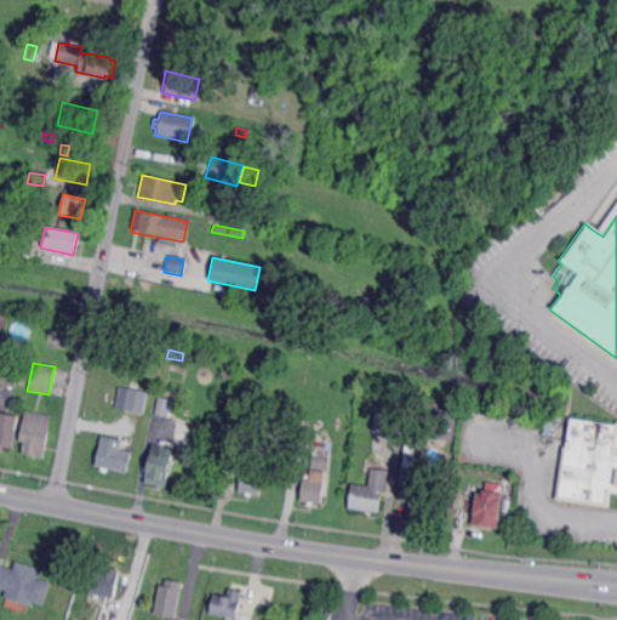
[(13,388),(0,386),(0,368),(17,371),(13,388)]
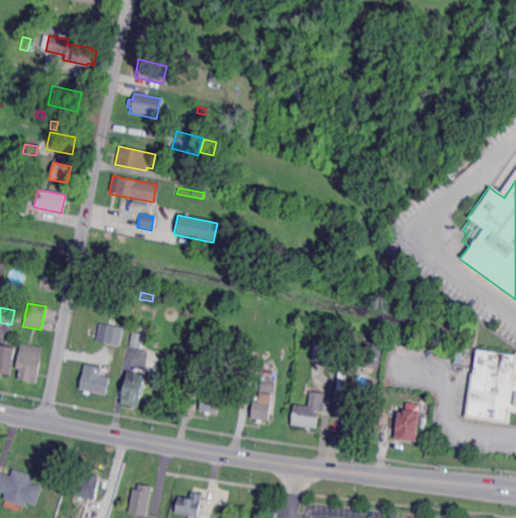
[(114,326),(122,328),(118,346),(94,341),(98,322),(106,324),(108,319),(115,320),(114,326)]
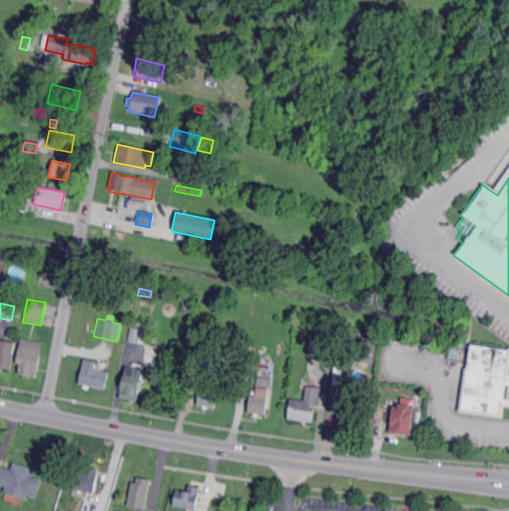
[(145,345),(127,342),(129,328),(147,331),(145,345)]
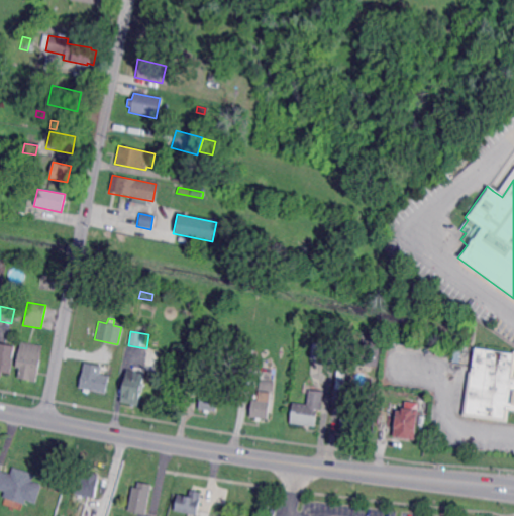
[(376,368),(358,366),(362,340),(379,342),(376,368)]
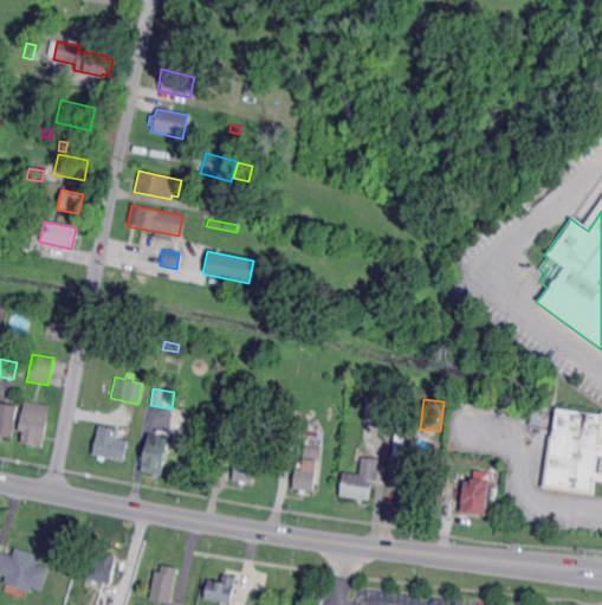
[(40,448),(20,443),(23,431),(18,430),(24,401),(39,405),(38,412),(46,413),(40,448)]
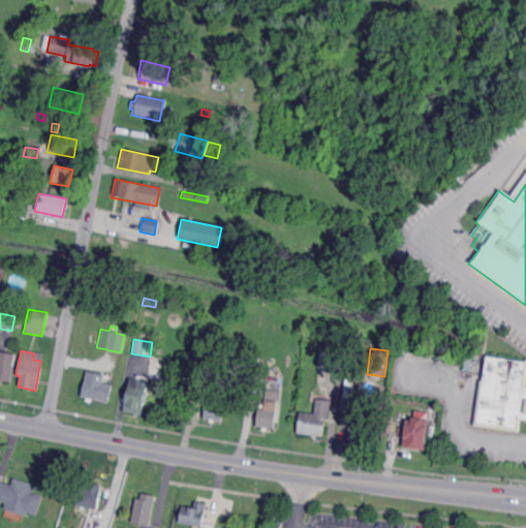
[(9,383),(1,381),(0,386),(0,353),(14,356),(9,383)]
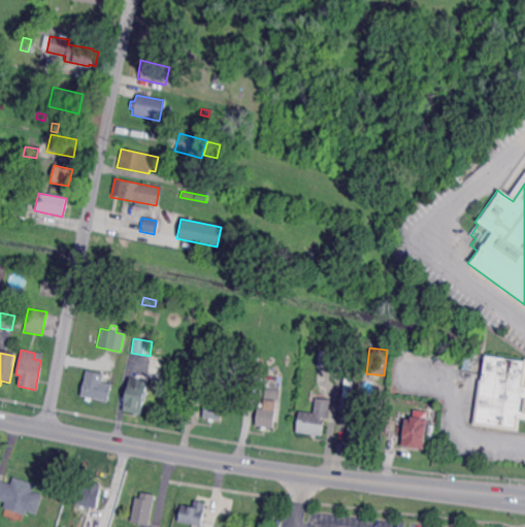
[(524,376),(524,385),(524,419),(519,419),(517,431),(471,425),(478,380),(481,380),(484,355),(524,360),(524,376)]
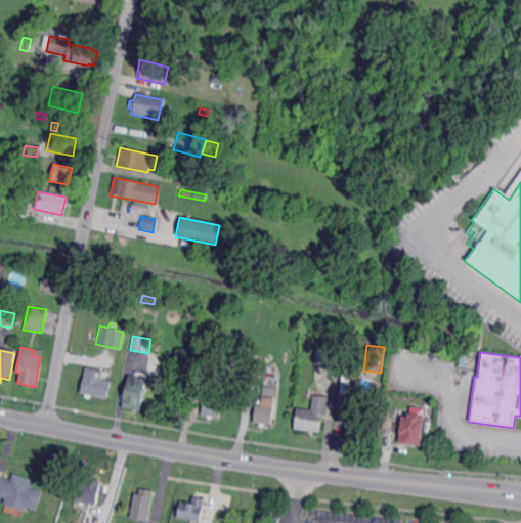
[(198,368),(190,366),(191,360),(199,361),(198,368)]
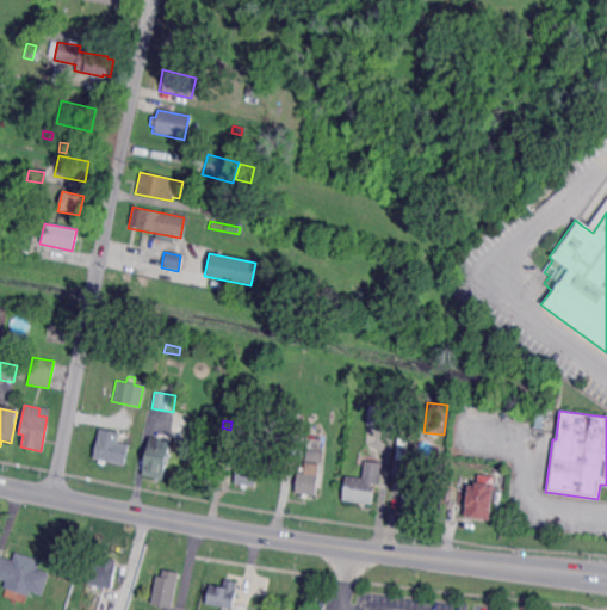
[(123,467),(92,460),(98,429),(119,433),(117,443),(128,445),(123,467)]
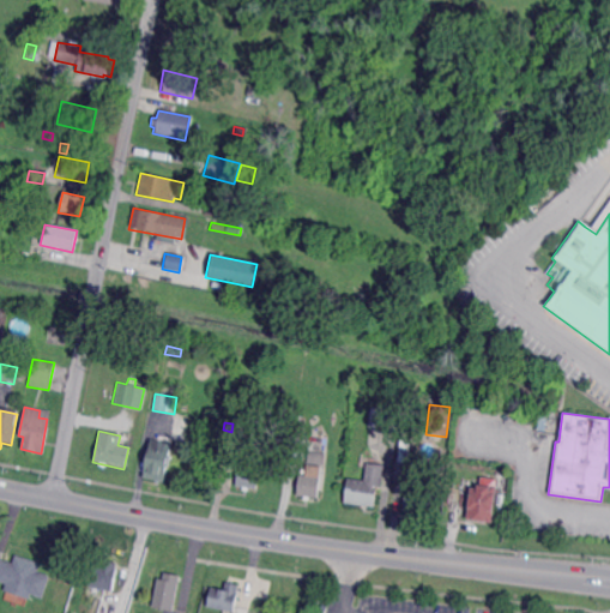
[(163,484),(142,479),(150,439),(170,444),(163,484)]
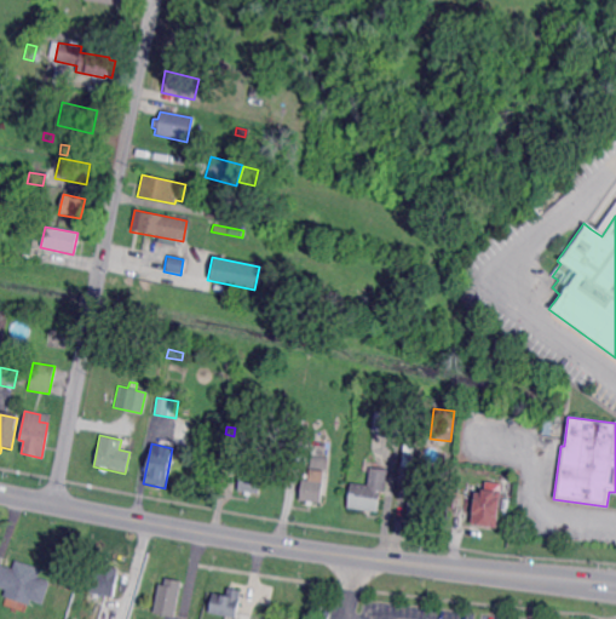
[(324,470),(309,468),(310,457),(326,458),(324,470)]
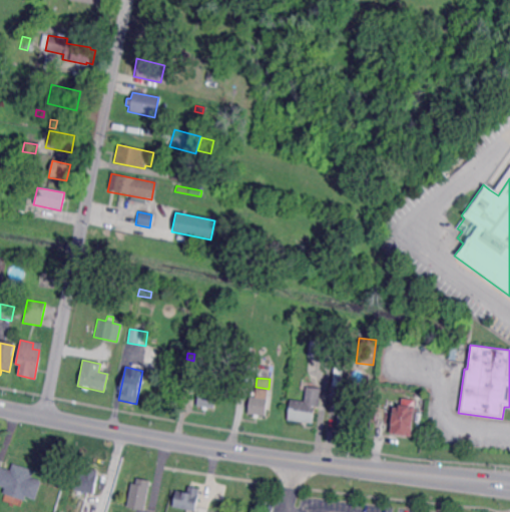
[(217,385),(213,409),(206,408),(206,411),(200,410),(201,408),(195,407),(198,390),(195,390),(196,385),(199,385),(199,383),(217,385)]
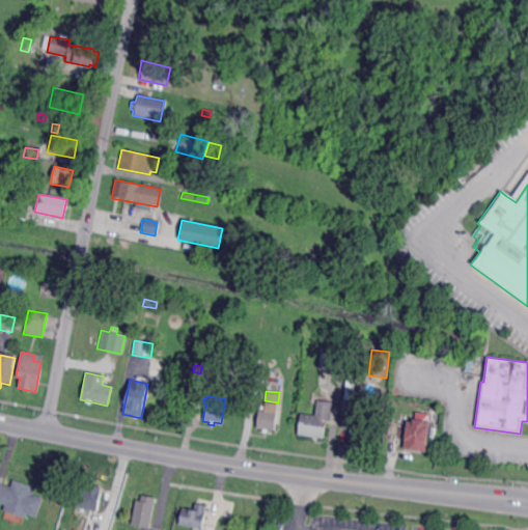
[(329,422),(326,421),(323,440),(297,436),(299,414),(313,416),(315,400),(332,402),(329,422)]
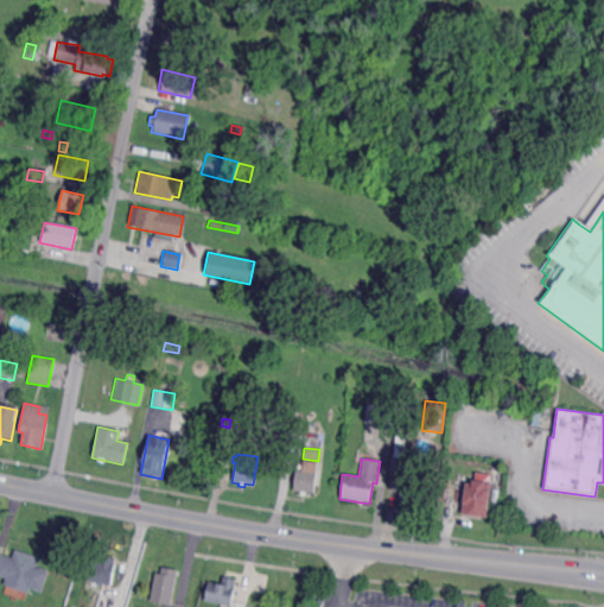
[(313,493),(305,492),(304,497),(299,495),(299,493),(292,492),(294,469),(302,470),(303,461),(317,462),(313,493)]
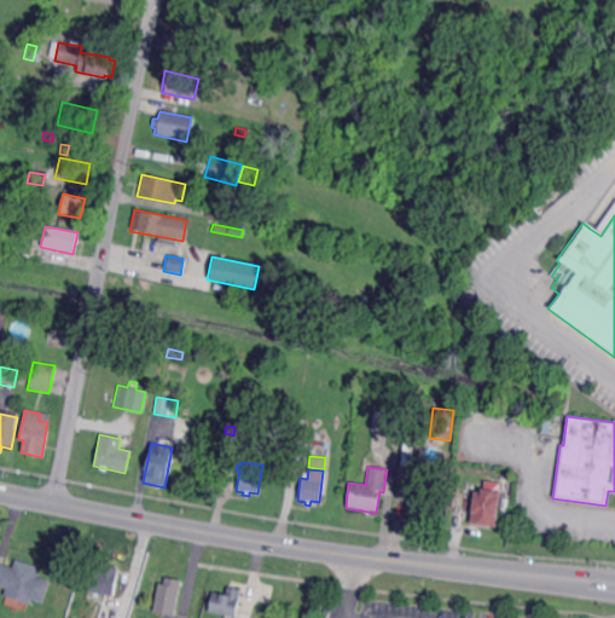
[(495,527),(469,524),(474,491),(480,492),(480,489),(500,491),(499,500),(495,527)]
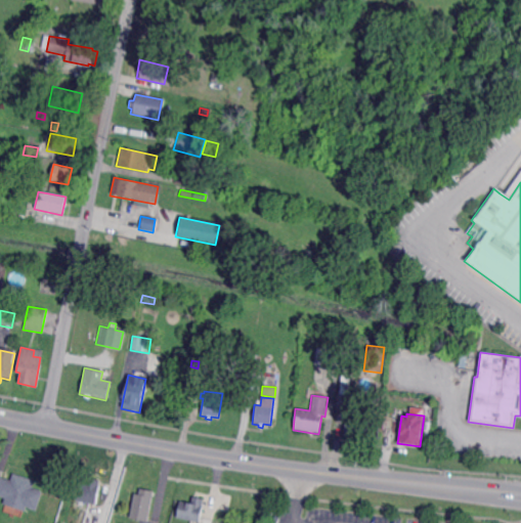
[(370,440),(343,436),(346,415),(372,419),(370,440)]
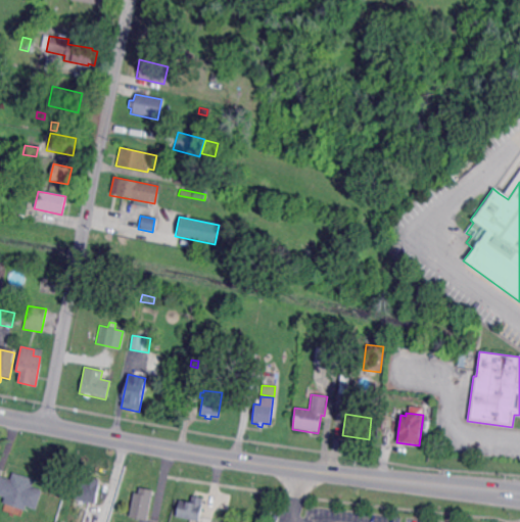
[(422,422),(428,423),(426,435),(420,434),(422,422)]
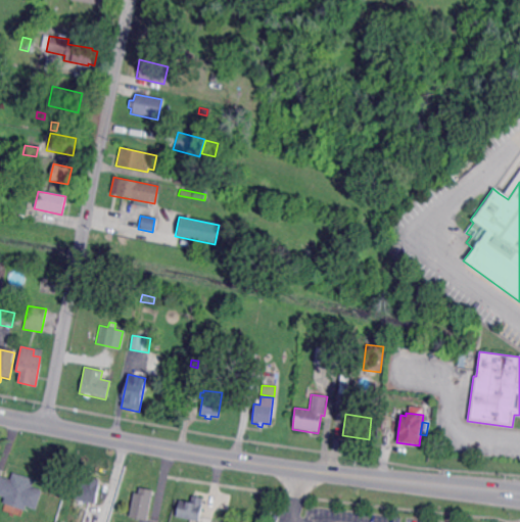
[(35,480),(26,508),(8,502),(9,499),(0,495),(0,476),(10,480),(12,473),(35,480)]
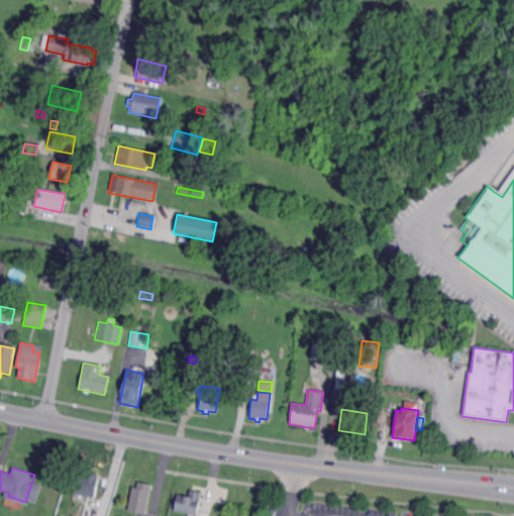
[(94,499),(74,495),(77,476),(83,477),(84,472),(99,475),(94,499)]
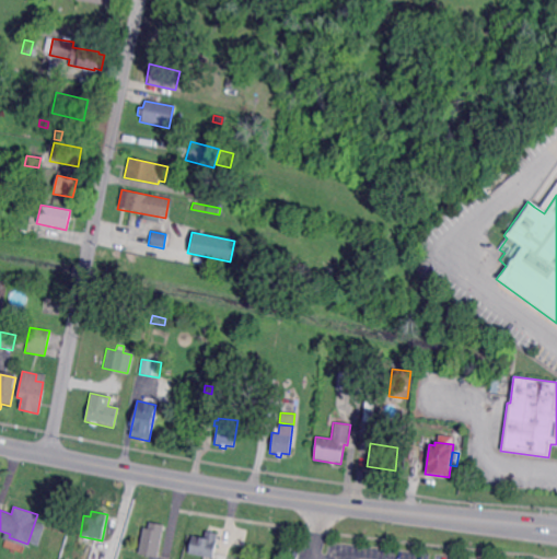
[(157,558),(138,555),(143,528),(148,530),(149,523),(163,525),(157,558)]
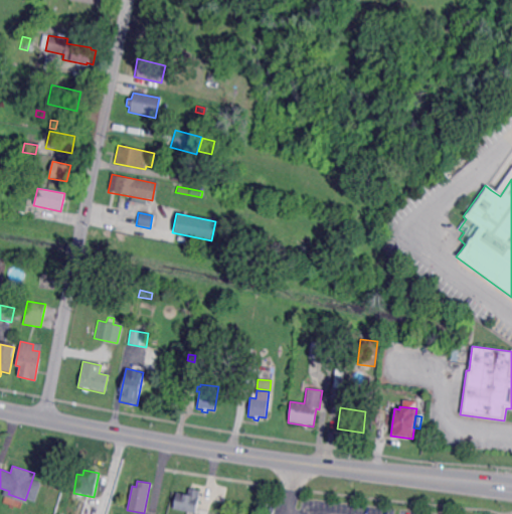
[(191,496),(198,498),(195,513),(190,513),(172,509),(176,493),(183,495),(184,490),(192,492),(191,496)]
